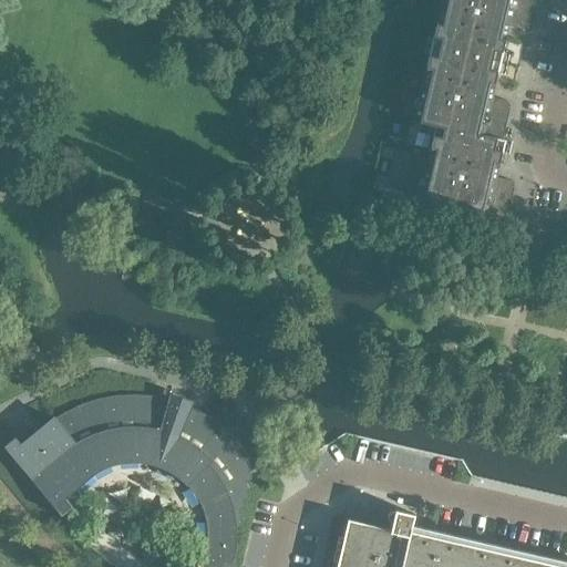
[(523,29),(528,26),(534,0),(442,0),(439,19),(436,18),(433,34),(432,33),(429,50),(498,65),(502,50),(505,34),(504,33),(505,26),(523,29)]
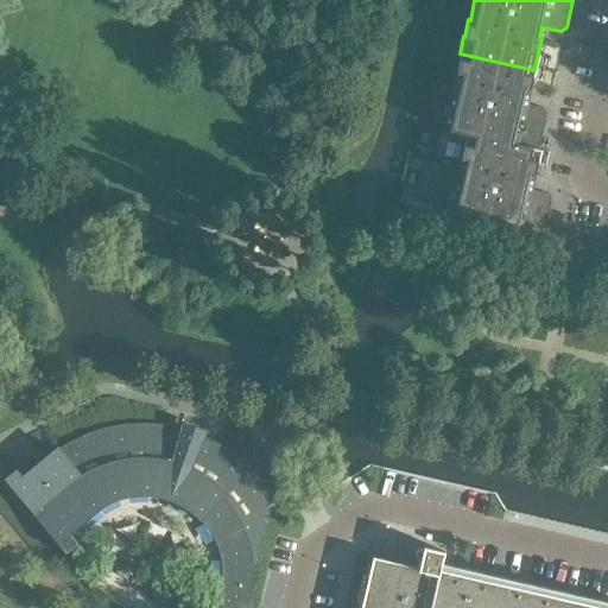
[(531,88),(534,70),(460,54),(457,61),(458,61),(455,78),(456,78),(444,130),(466,134),(466,133),(538,151),(538,150),(546,114),(543,108),(524,103),(526,95),(527,95),(530,87),(531,88)]
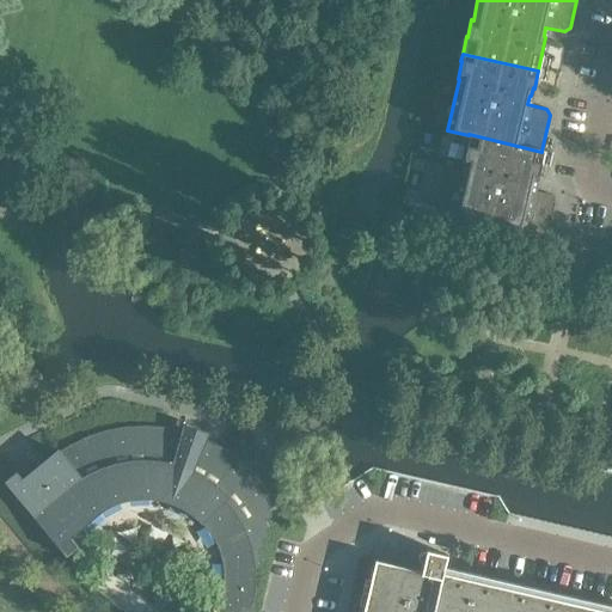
[(540,163),(543,151),(542,151),(542,152),(469,134),(469,135),(465,147),(466,147),(463,165),(464,165),(452,216),(501,228),(500,232),(501,233),(502,228),(530,234),(528,239),(540,242),(546,238),(555,201),(551,195),(532,190),(534,182),(536,182),(540,165),(542,165),(542,163),(540,163)]
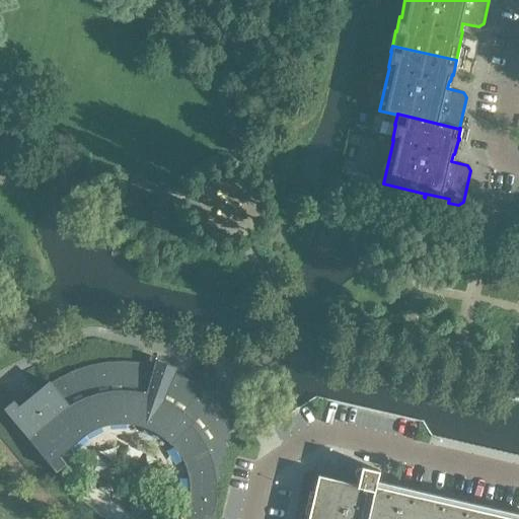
[(225,441),(231,438),(228,432),(234,427),(225,413),(214,399),(201,388),(188,379),(173,372),(155,365),(140,362),(123,361),(105,362),(89,365),(73,370),(58,377),(50,383),(49,382),(18,406),(13,400),(3,409),(56,471),(65,463),(58,455),(59,454),(55,450),(63,442),(67,447),(84,434),(85,433),(89,430),(92,429),(94,428),(98,426),(101,425),(105,424),(109,423),(114,422),(121,422),(125,422),(128,422),(131,423),(138,424),(141,425),(145,426),(150,429),(154,430),(156,432),(161,435),(165,438),(169,442),(172,445),(175,449),(178,453),(180,457),(182,460),(183,463),(186,466),(186,468),(187,471),(188,474),(189,477),(189,482),(189,486),(190,489),(190,491),(189,495),(189,497),(189,502),(184,518),(196,518),(198,513),(213,516),(216,504),(217,491),(216,479),(222,478),(219,466),(225,464),(223,457),(227,456),(225,449),(228,448),(225,441)]
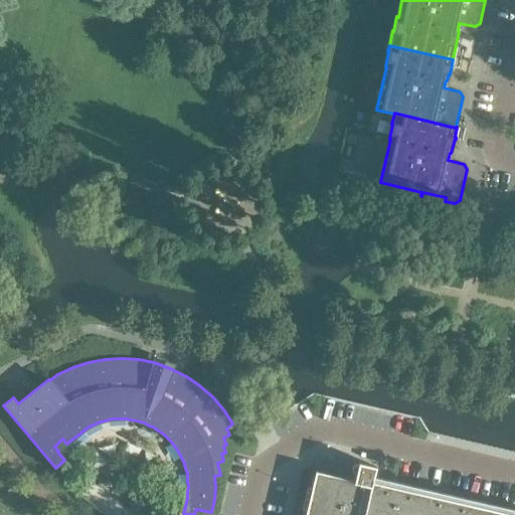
[(315,472),(314,478),(312,488),(316,489),(313,499),(309,498),(309,500),(313,501),(311,511),(307,510),(305,514),(357,514),(364,486),(370,487),(363,514),(514,514),(372,482),(376,467),(358,463),(354,481),(315,472)]
